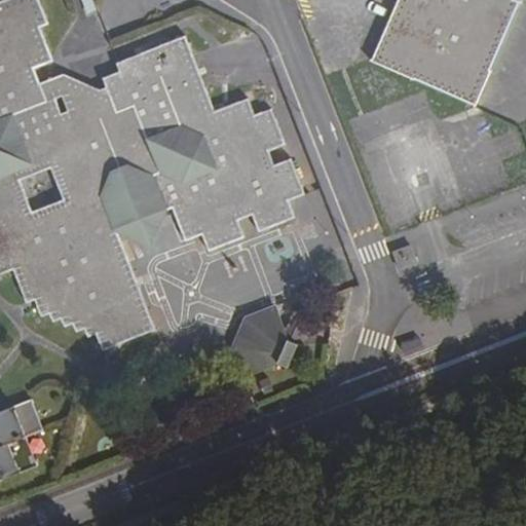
[(0,277),(19,272),(32,305),(41,302),(47,318),(54,315),(58,324),(67,321),(70,329),(78,327),(80,334),(89,331),(92,339),(101,337),(107,353),(158,335),(121,237),(118,232),(141,222),(158,230),(166,213),(175,210),(188,242),(202,238),(210,254),(246,239),(239,223),(254,218),(260,233),(295,220),(290,203),(304,198),(291,163),(276,167),(270,152),(283,147),(269,111),(254,116),(248,104),(214,116),(204,91),(193,87),(186,71),(193,61),(191,55),(183,36),(116,63),(119,72),(103,77),(107,86),(110,97),(69,112),(61,115),(55,100),(54,98),(47,100),(41,85),(36,69),(52,63),(40,28),(45,26),(35,0),(10,0),(0,4),(0,277)]
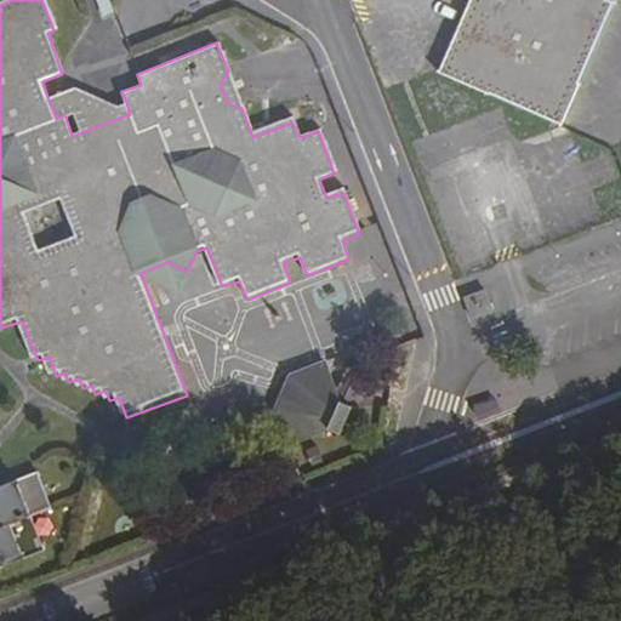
[(466,0),(436,74),(499,101),(557,126),(613,0),(466,0)]
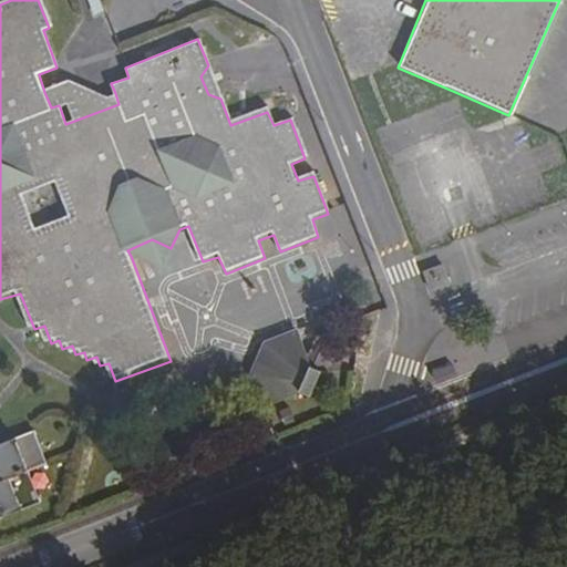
[(208,94),(220,99),(208,65),(200,76),(208,94)]
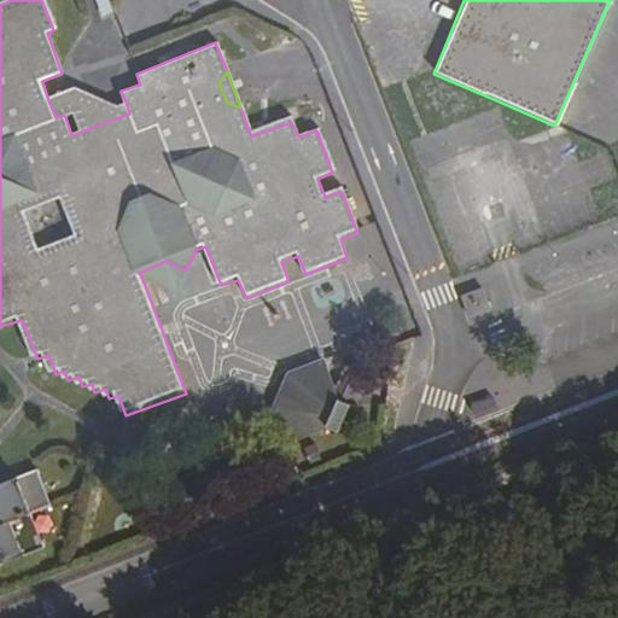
[(77,88),(48,100),(56,117),(64,115),(65,117),(75,115),(81,132),(129,114),(126,101),(118,103),(77,88)]
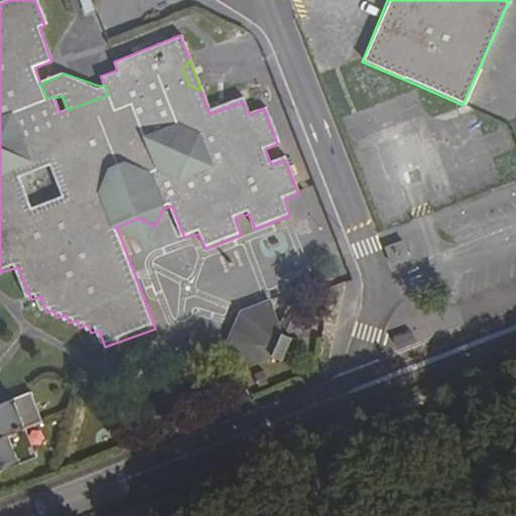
[(138,218),(116,228),(119,233),(146,246),(155,226),(138,218)]
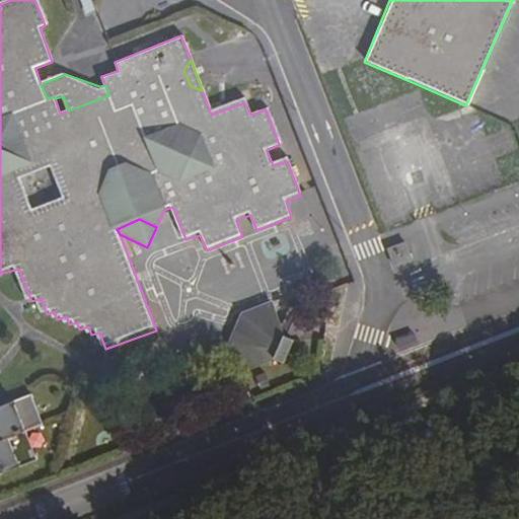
[(405,243),(389,249),(395,266),(411,260),(405,243)]
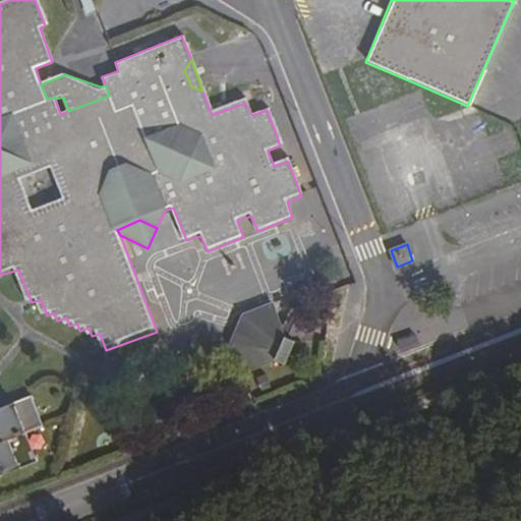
[(245,311),(229,343),(241,370),(264,362),(269,365),(272,360),(278,357),(283,361),(293,343),(285,338),(271,301),(245,311)]
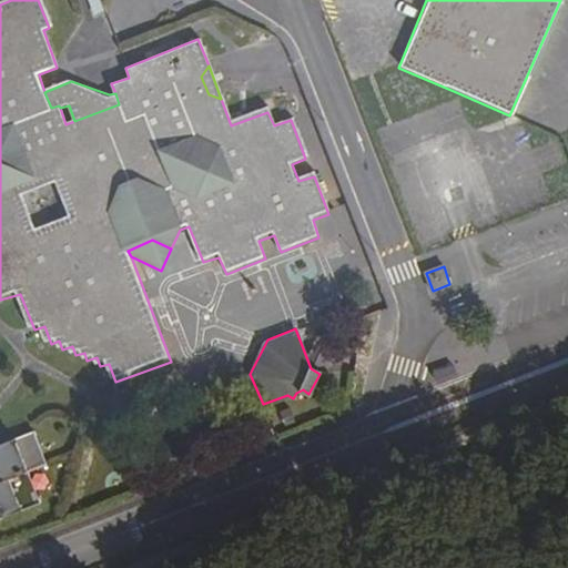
[(0,518),(38,504),(27,474),(42,467),(30,435),(0,446),(0,518)]
